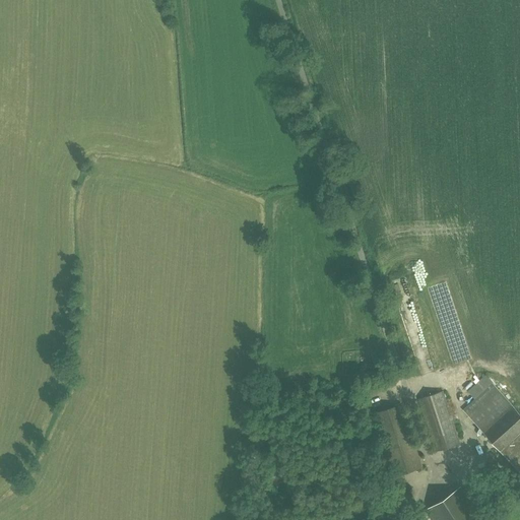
[(474,392),(480,394),(484,385),(478,382),(474,392)]
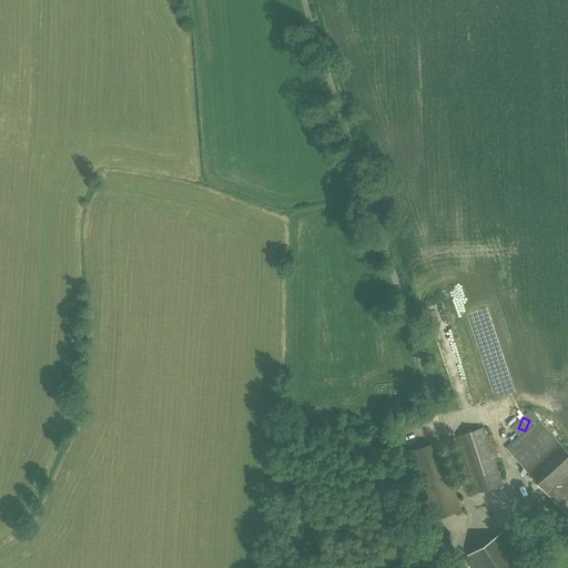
[(509,453),(528,473),(547,494),(567,516),(567,449),(560,442),(560,443),(544,423),(509,453)]
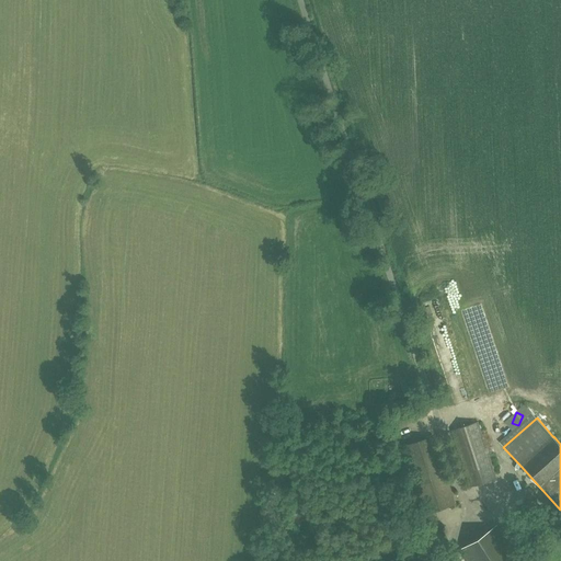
[(496,479),(478,422),(453,431),(471,487),(496,479)]
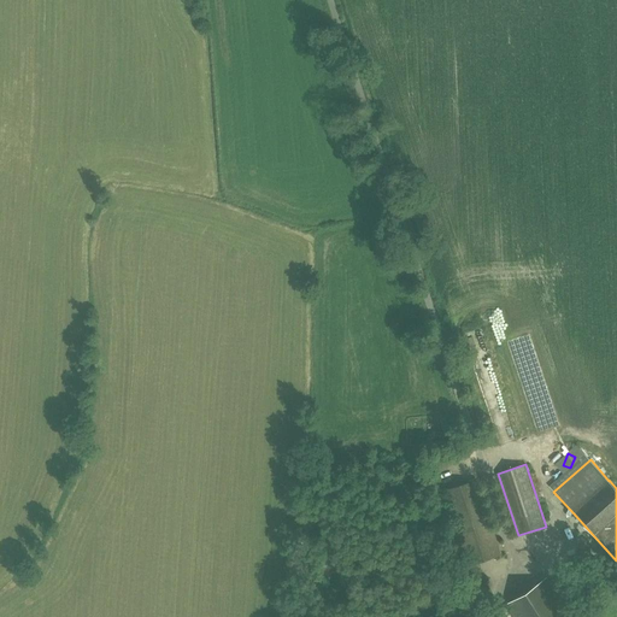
[(503,554),(477,480),(446,491),(470,565),(503,554)]
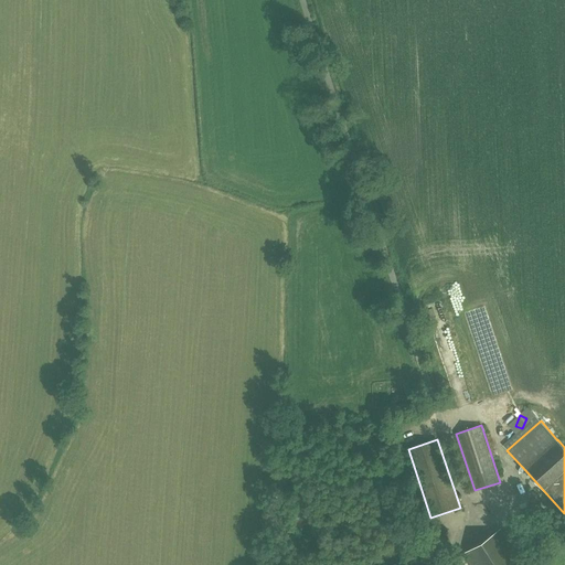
[(311,523),(311,516),(289,518),(290,530),(302,529),(302,523),(311,523)]
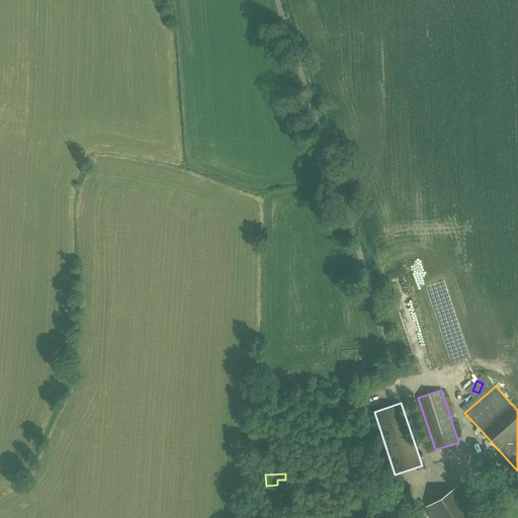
[(479,517),(459,487),(425,508),(431,517),(479,517)]
